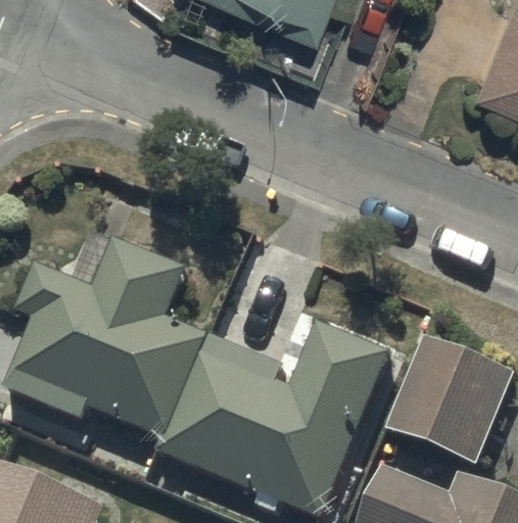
[(240,0),(308,30),(319,0),(240,0)]
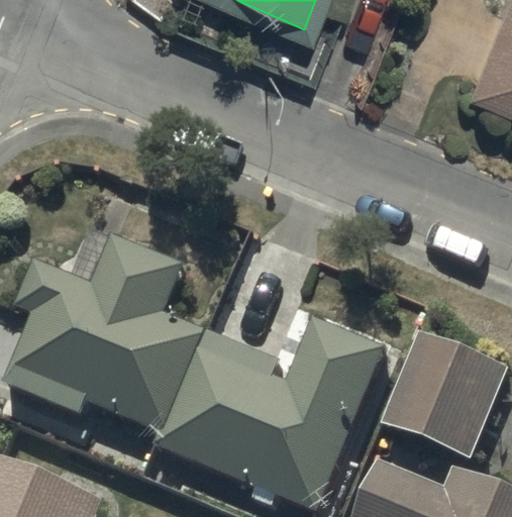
[(511,103),(511,0),(493,0),(461,84),(511,103)]
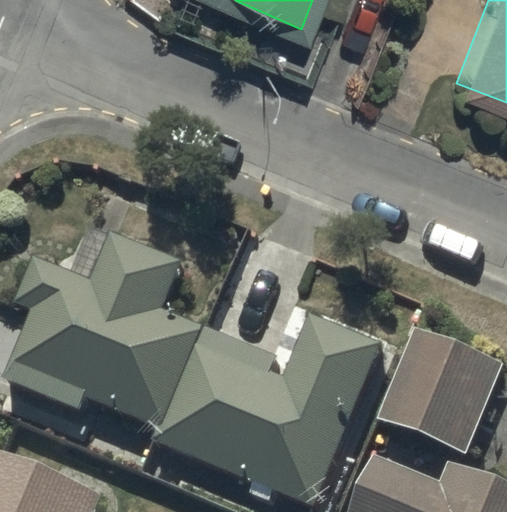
[(31,306),(2,377),(79,408),(85,396),(157,426),(151,438),(252,479),(246,492),(267,500),(271,489),(312,506),(379,343),(310,315),(284,379),(269,373),(276,355),(162,308),(182,259),(108,229),(88,278),(32,255),(14,299),(31,306)]
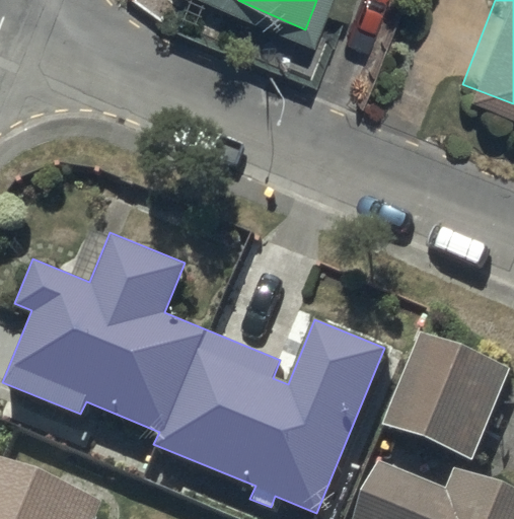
[(422,327),(382,422),(472,458),(511,364),(422,327)]
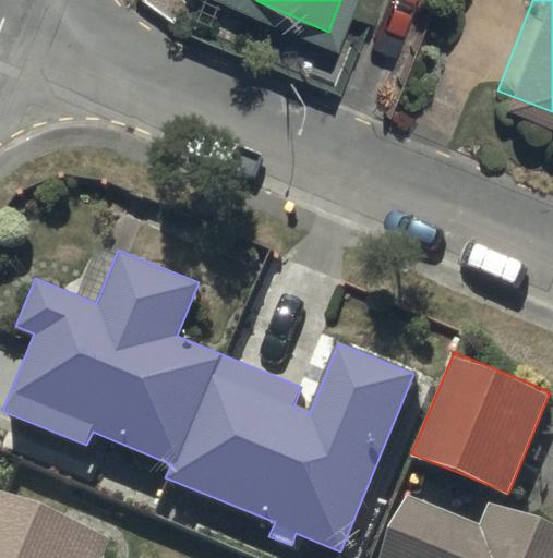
[(0,557),(97,557),(110,529),(0,483),(0,557)]
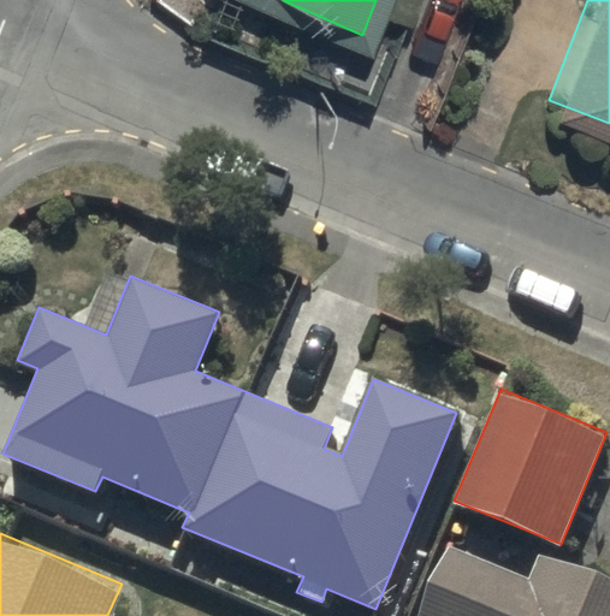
[(609,615),(609,578),(540,549),(527,579),(450,545),(420,615),(609,615)]
